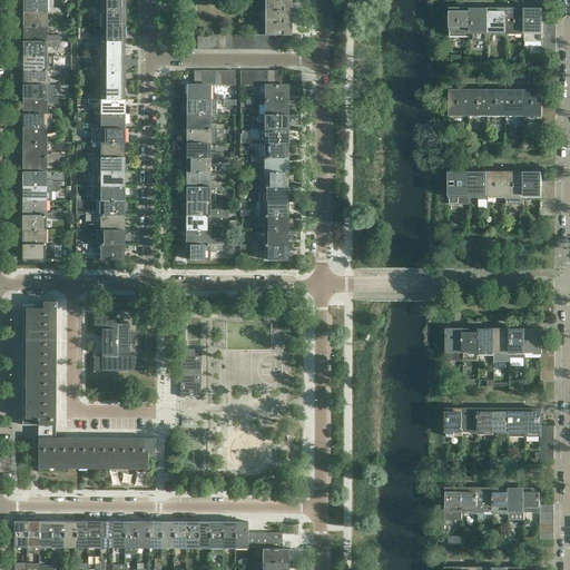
[(46,7),(46,0),(23,0),(25,12),(59,12),(59,8),(52,8),(52,7),(46,7)]
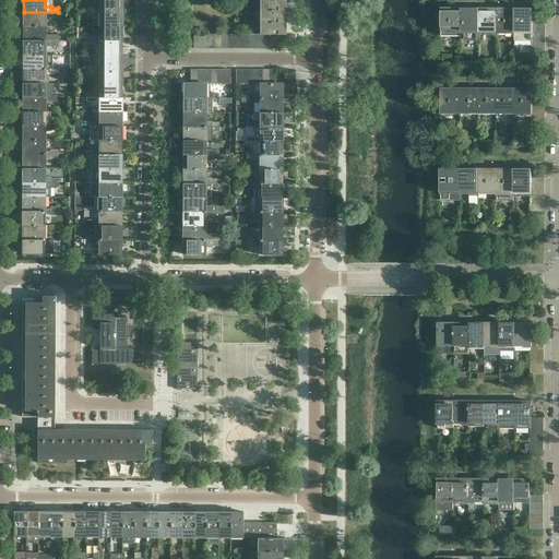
[(99,0),(100,10),(95,10),(94,9),(87,9),(87,13),(122,13),(121,0),(99,0)]
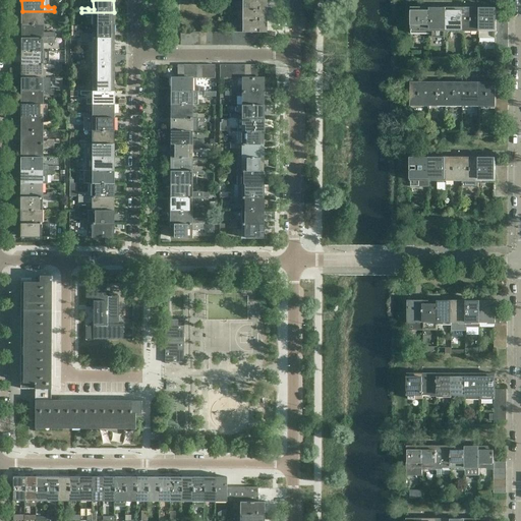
[(267,9),(266,0),(243,0),(244,9),(264,9),(267,9)]
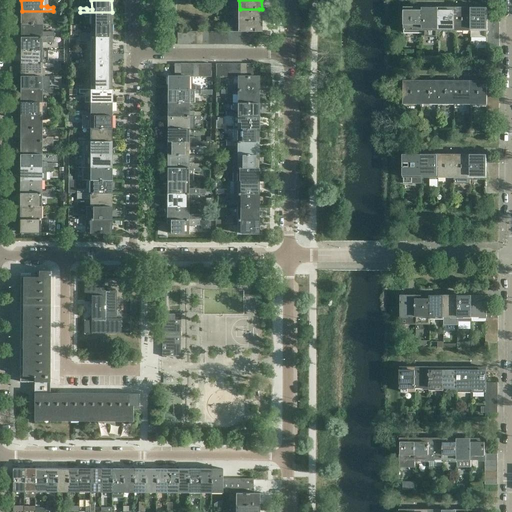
[(422,28),(422,7),(404,7),(404,12),(402,12),(402,20),(404,20),(404,28),(422,28)]
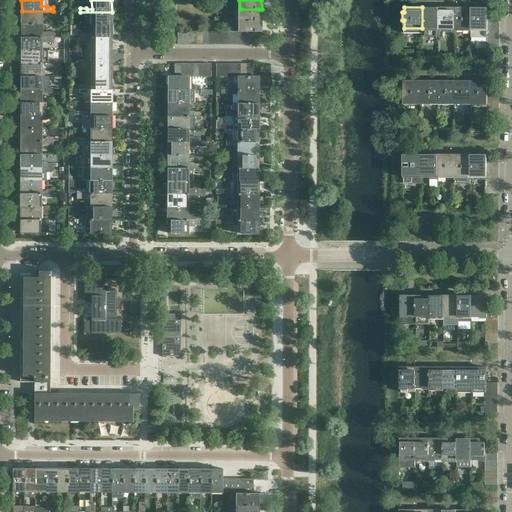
[(438,28),(439,7),(422,7),(422,28),(438,28)]
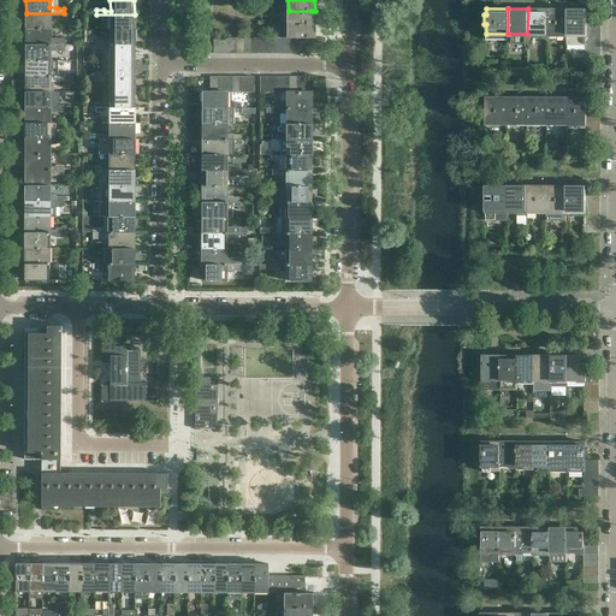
[(548,34),(548,9),(528,9),(527,34),(548,34)]
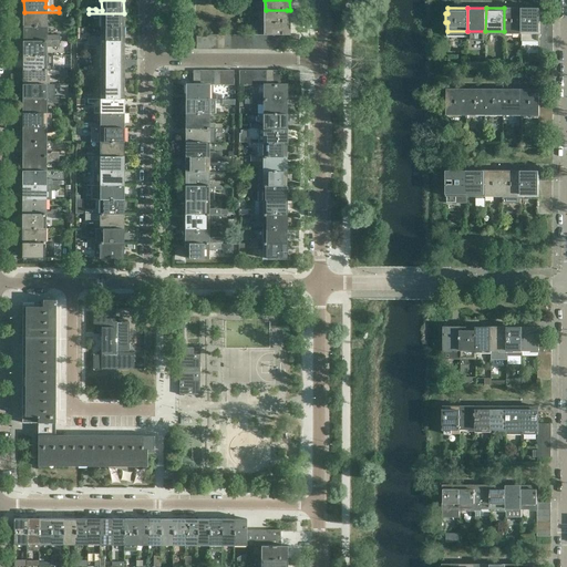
[(522,32),(522,8),(504,8),(504,31),(522,32)]
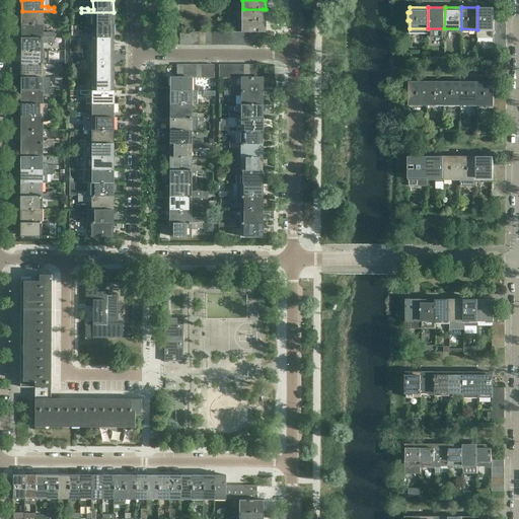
[(494,22),(494,16),(494,7),(477,7),(477,29),(494,29),(494,28),(494,22)]
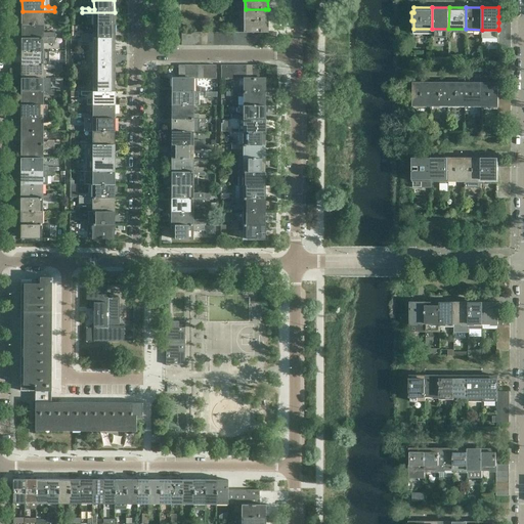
[(267,20),(268,9),(265,9),(246,9),(246,20),(265,20),(267,20)]
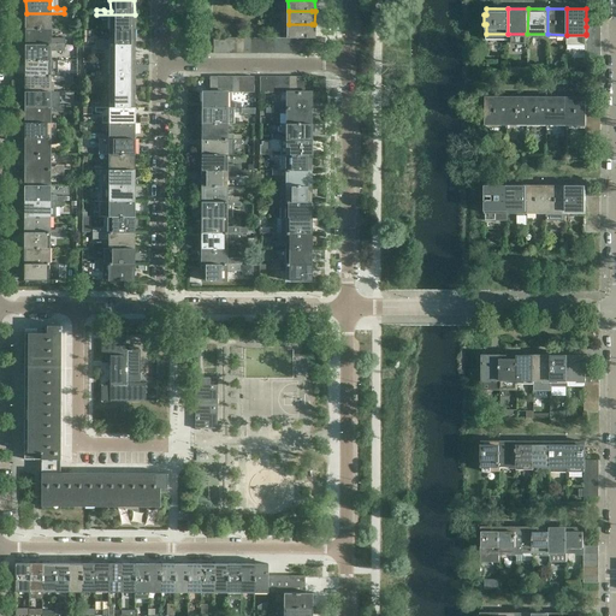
[(49,29),(49,19),(57,19),(57,18),(64,18),(64,13),(27,13),(25,29),(49,29)]
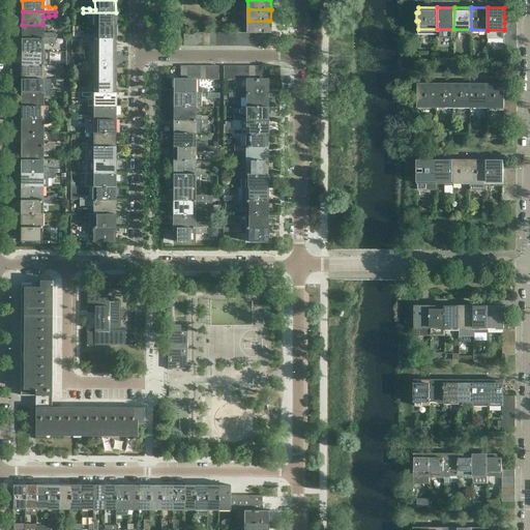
[(115,26),(116,12),(83,12),(83,16),(89,17),(90,15),(95,15),(94,26),(115,26)]
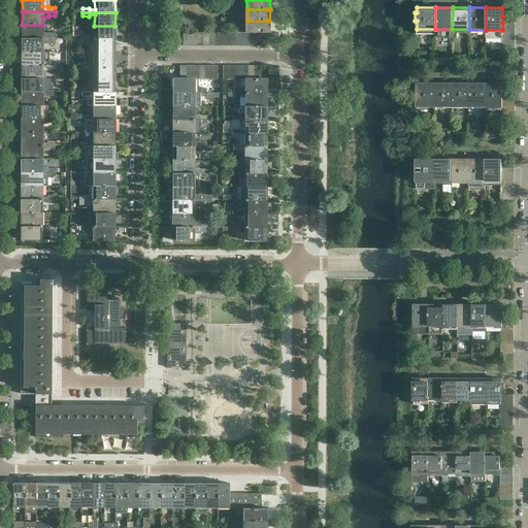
[(269,33),(269,27),(269,21),(267,21),(248,21),(248,33),(254,33),(260,33),(269,33)]
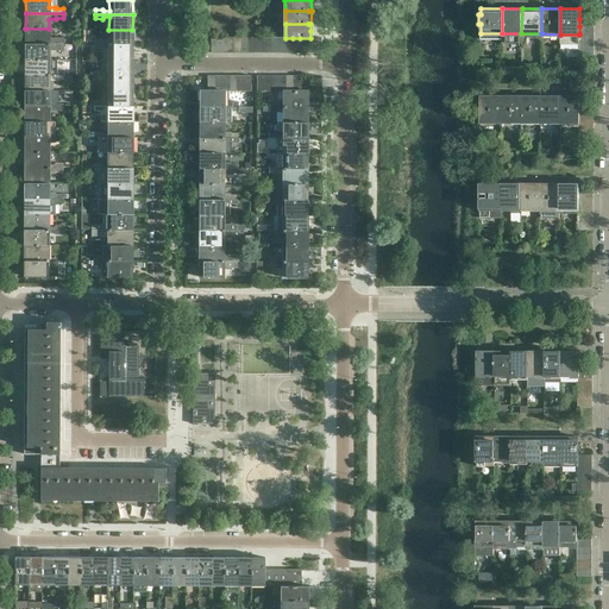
[(49,42),(49,29),(25,29),(25,44),(63,44),(63,39),(56,39),(55,42),(49,42)]
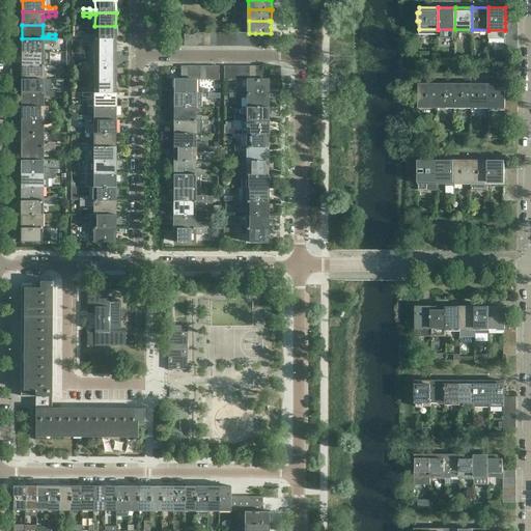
[(115,39),(115,26),(94,26),(94,36),(90,36),(89,35),(82,34),(82,39),(115,39)]
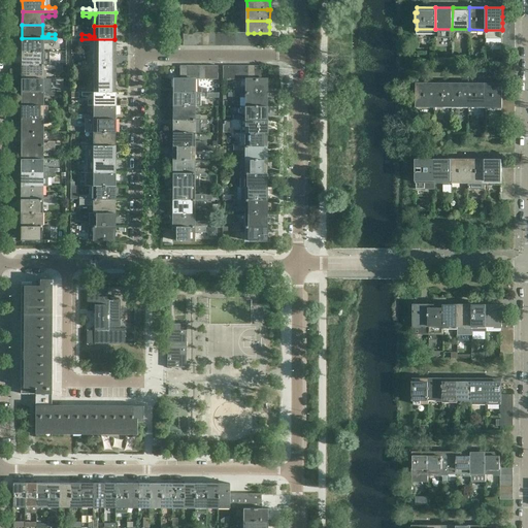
[(42,52),(42,40),(47,40),(48,42),(55,42),(55,38),(22,38),(22,52),(42,52)]
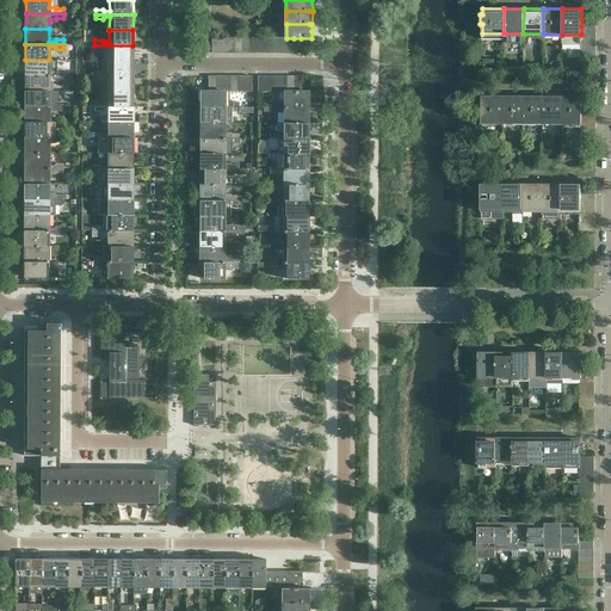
[(133,61),(133,45),(94,45),(94,50),(103,50),(104,48),(109,48),(109,61),(133,61)]
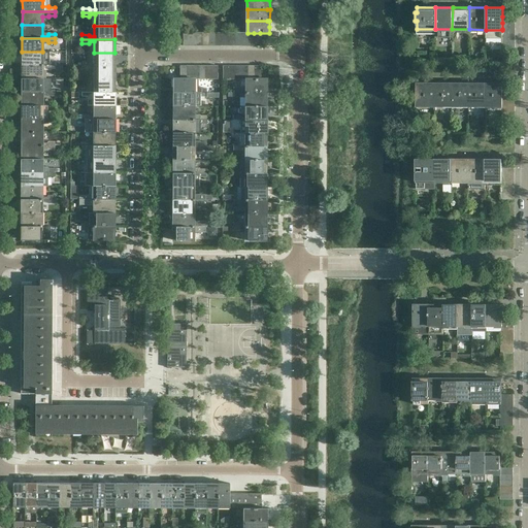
[(42,63),(42,52),(22,52),(22,65),(55,65),(55,61),(48,61),(47,63),(42,63)]
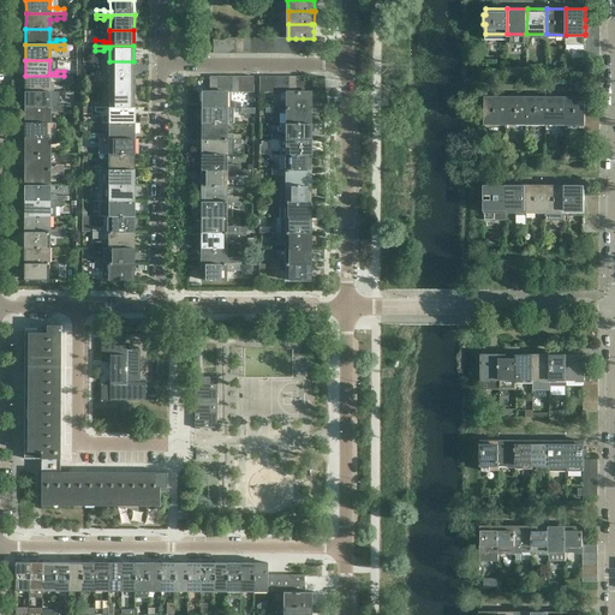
[(133,77),(133,61),(109,61),(109,71),(103,71),(103,72),(95,72),(95,76),(133,77)]
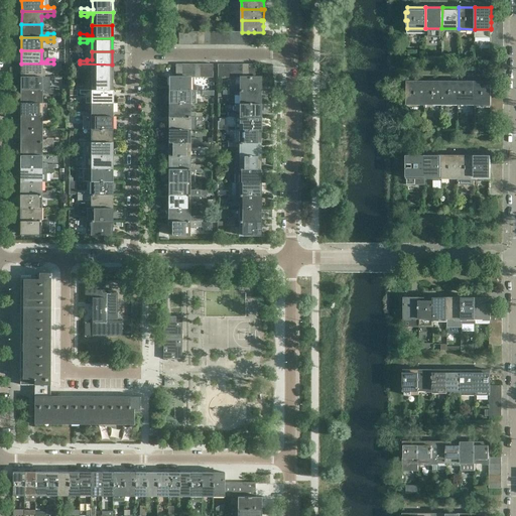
[(41,77),(41,69),(47,69),(47,68),(53,68),(53,63),(21,63),(21,77),(41,77)]
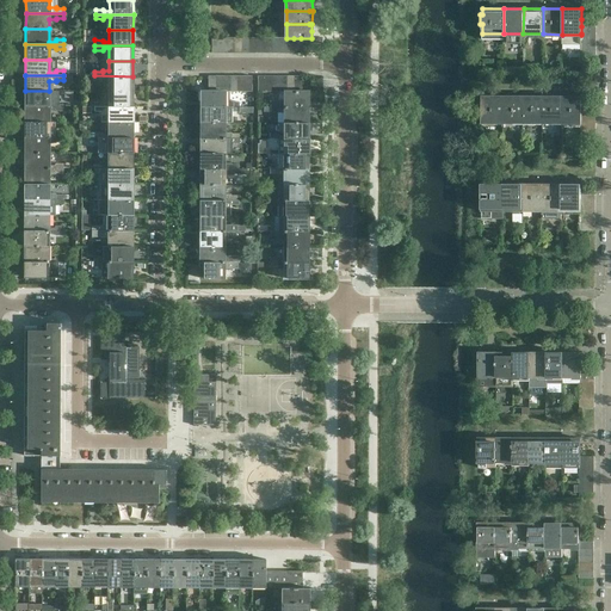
[(133,92),(133,76),(94,75),(94,80),(103,81),(104,79),(109,79),(109,92),(133,92)]
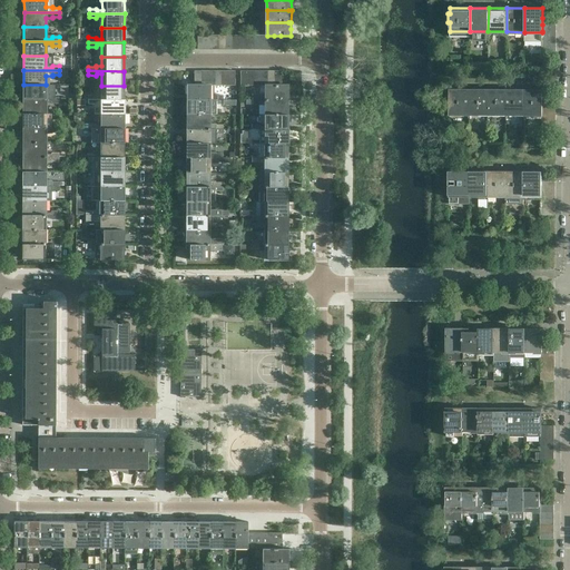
[(46,97),(46,85),(23,85),(23,99),(59,99),(59,95),(52,95),(51,97),(46,97)]
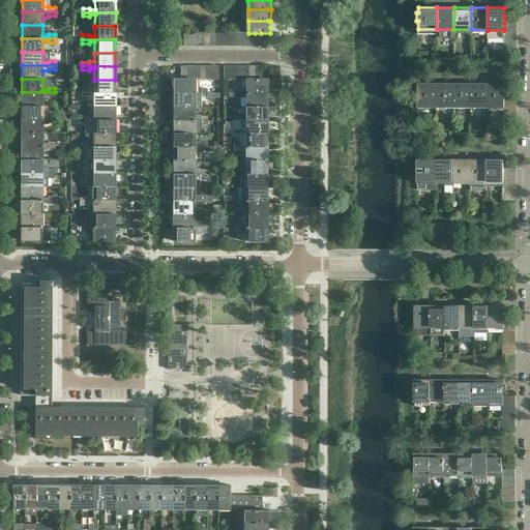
[(195,91),(195,80),(193,80),(186,79),(180,79),(174,79),(174,93),(207,93),(207,89),(201,89),(200,91),(195,91)]
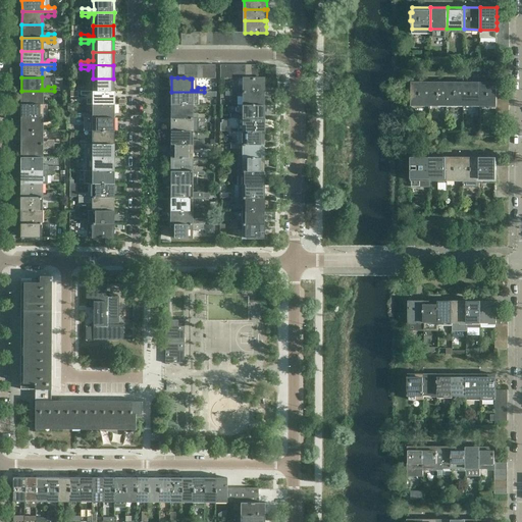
[(113,92),(113,79),(93,79),(93,89),(89,89),(88,88),(81,88),(81,92),(113,92)]
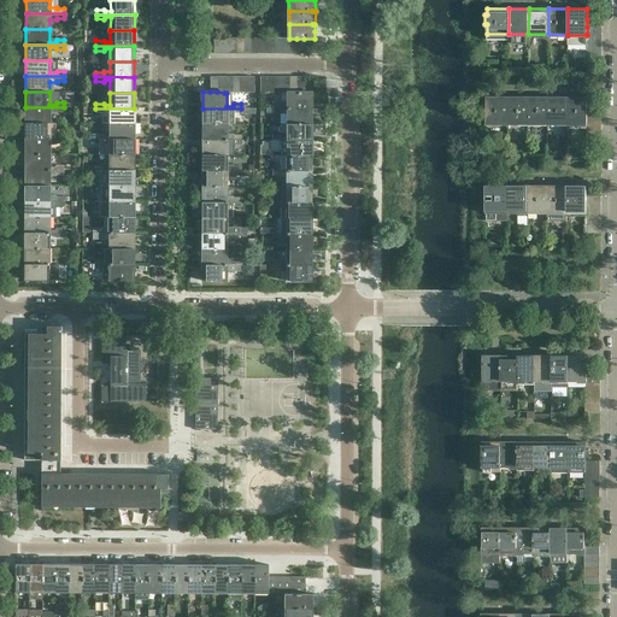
[(311,109),(311,93),(304,93),(297,93),(289,93),(287,93),(287,101),(272,103),(265,103),(265,109),(272,109),(311,109)]
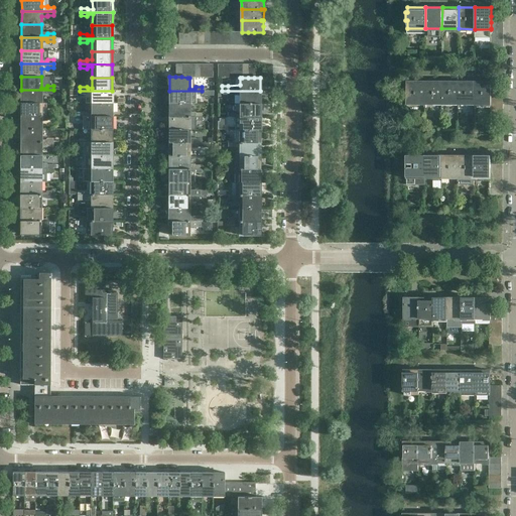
[(425,103),(425,82),(407,81),(407,86),(405,86),(405,94),(407,94),(406,105),(425,105),(425,103)]
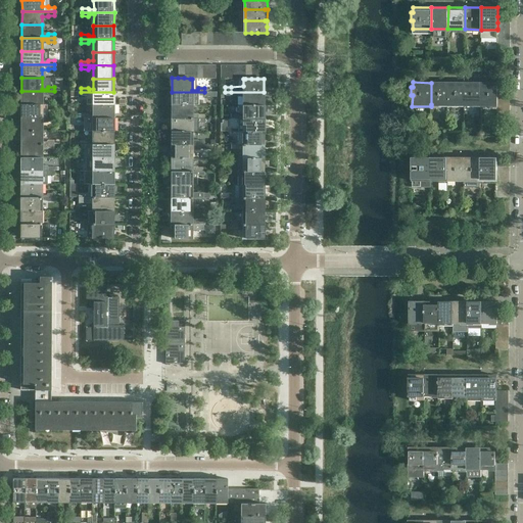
[(447,104),(447,83),(431,83),(431,104),(447,104)]
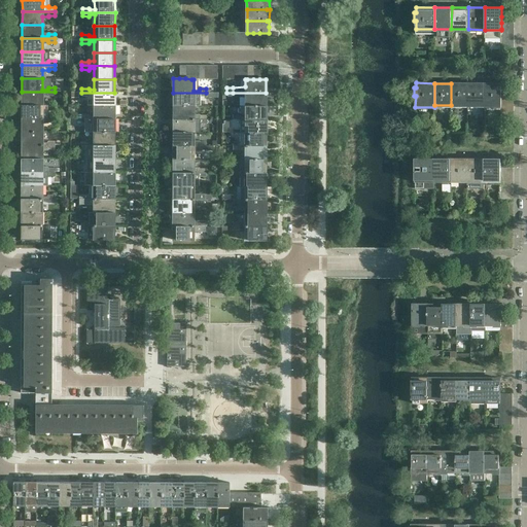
[(467,105),(467,83),(451,83),(451,105),(467,105)]
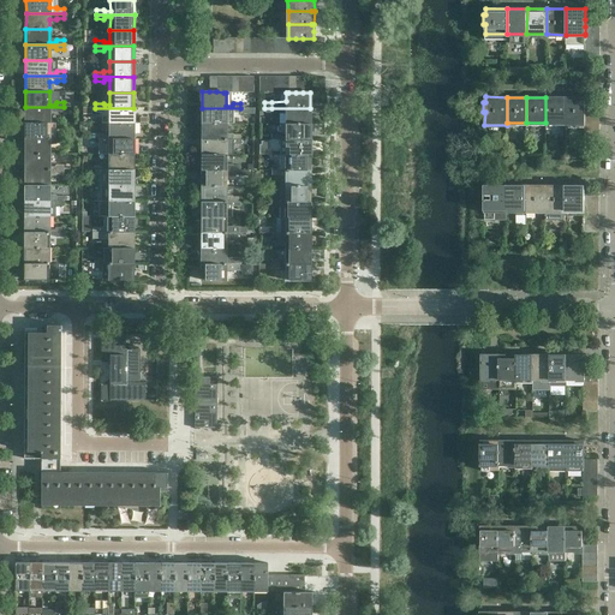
[(565,125),(565,123),(566,97),(545,97),(545,123),(555,123),(555,125),(565,125)]
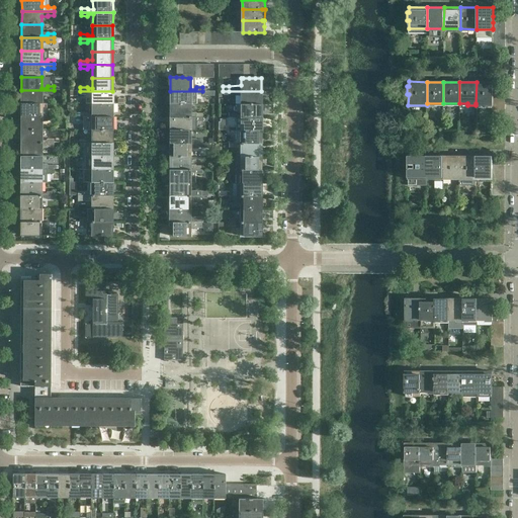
[(493,97),(493,90),(493,82),(477,82),(476,103),(493,103),(493,97)]
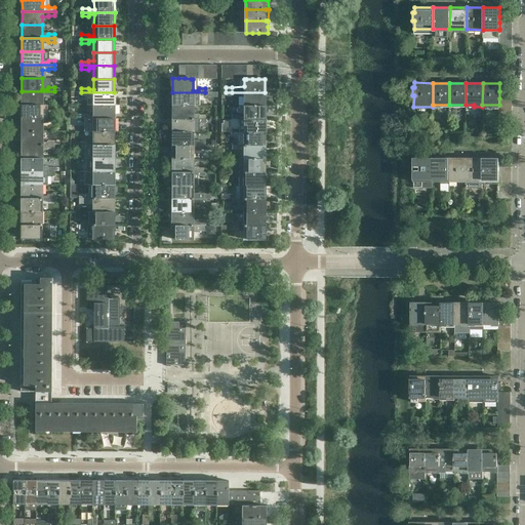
[(42,105),(42,93),(47,93),(48,95),(54,95),(54,91),(22,91),(22,105),(42,105)]
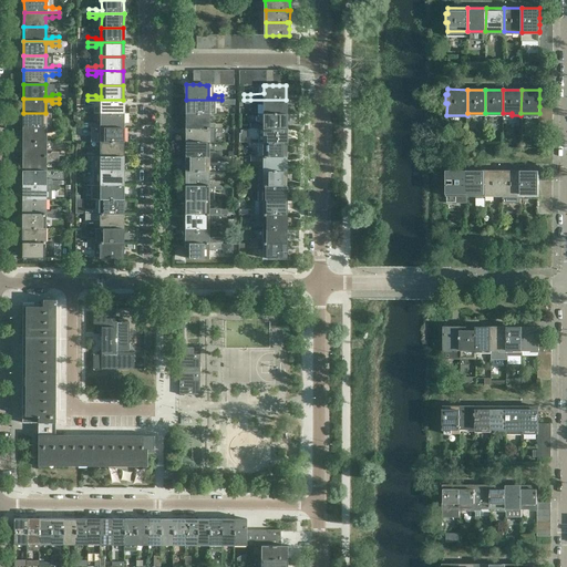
[(123,114),(123,100),(88,100),(88,103),(95,104),(96,102),(101,102),(101,114),(123,114)]
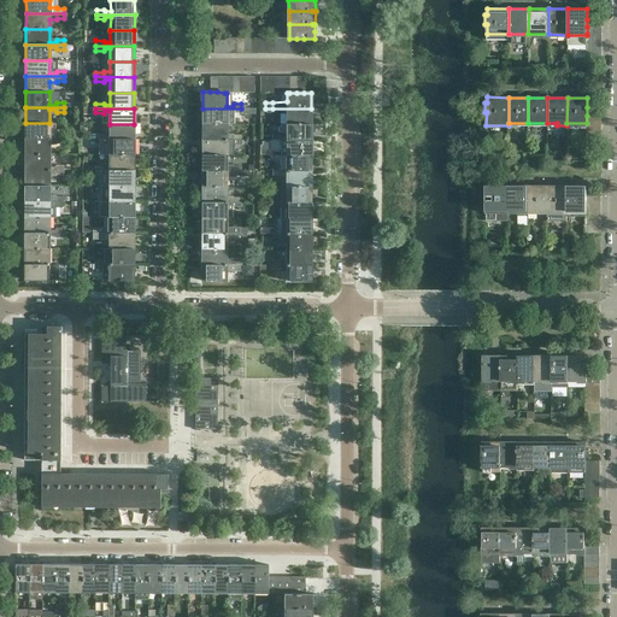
[(227,124),(227,111),(233,111),(234,113),(241,113),(241,109),(203,109),(203,124),(227,124)]
